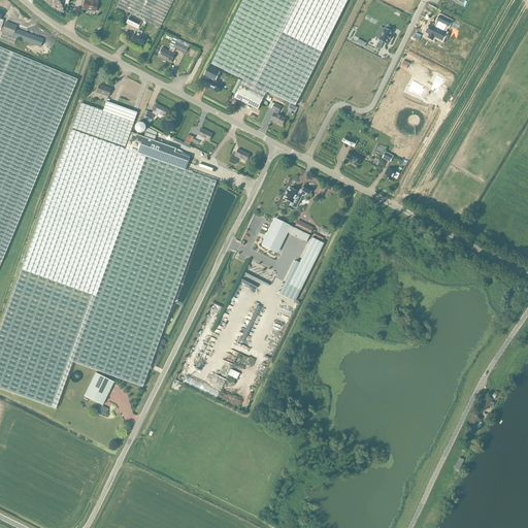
[(86,1),(84,8),(89,10),(89,9),(96,11),(98,4),(99,0),(89,0),(89,1),(86,1)]
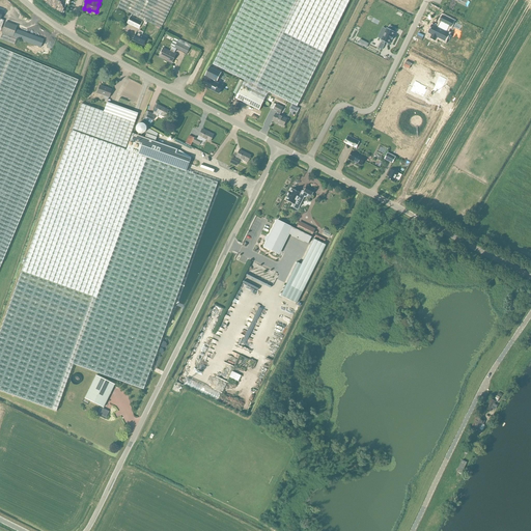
[(161,29),(174,0),(120,0),(118,7),(132,15),(128,23),(139,29),(141,25),(145,27),(146,25),(147,22),(161,29)]
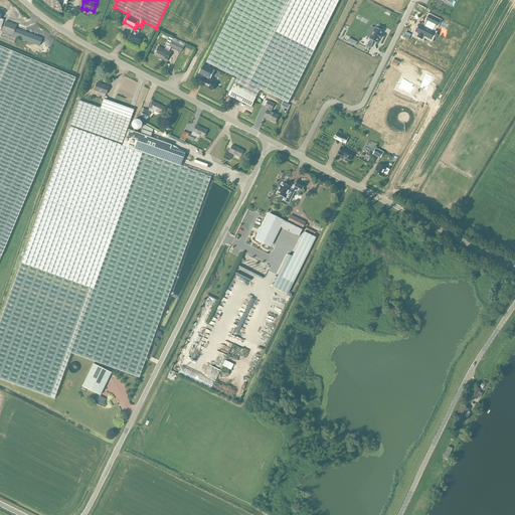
[(228,96),(251,107),(261,90),(288,103),(339,0),(237,0),(207,62),(237,78),(228,96)]
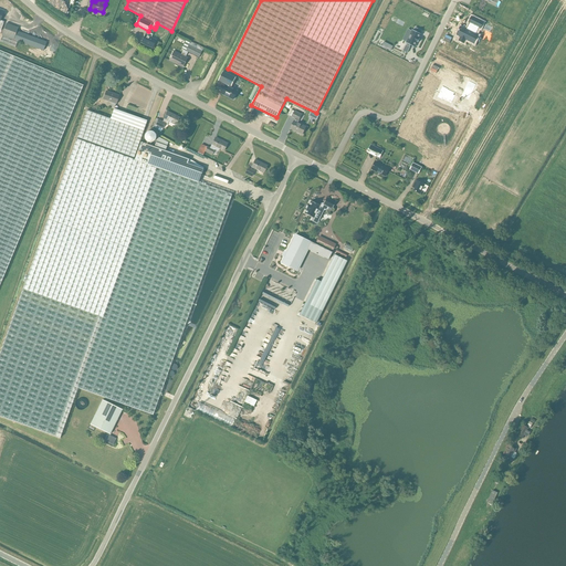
[(133,16),(133,14),(132,13),(132,12),(130,11),(129,10),(128,10),(126,9),(124,10),(122,11),(121,13),(119,14),(121,18),(121,19),(122,20),(123,21),(124,21),(126,22),(127,22),(128,21),(130,20),(132,19),(132,18),(133,17),(133,16)]
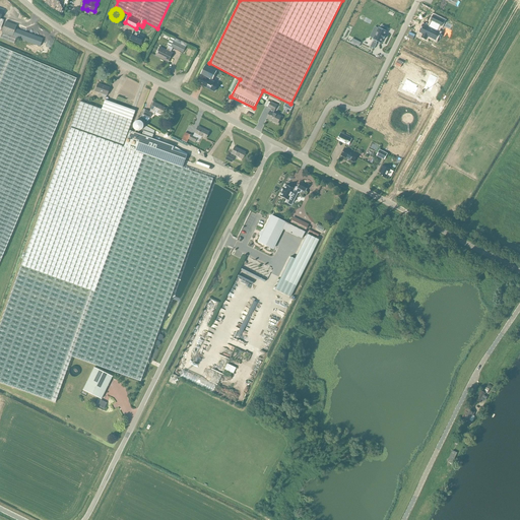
[(425,26),(419,38),(425,40),(423,44),(430,47),(431,44),(441,48),(445,38),(442,36),(445,28),(447,29),(451,21),(437,14),(433,22),(435,22),(432,29),(425,26)]
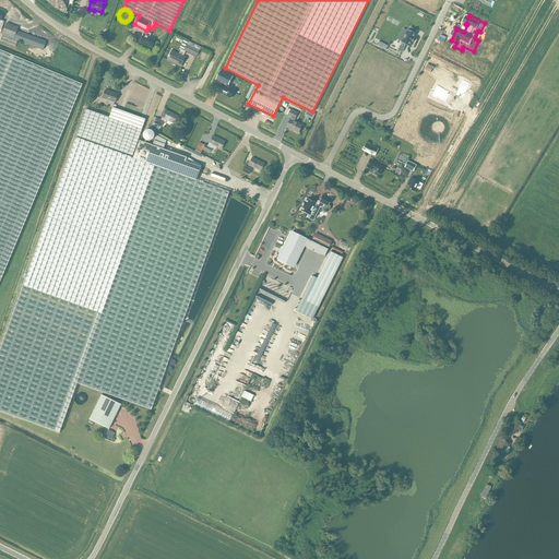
[(18,40),(43,50),(46,42),(16,31),(18,27),(7,23),(0,40),(15,47),(18,40)]
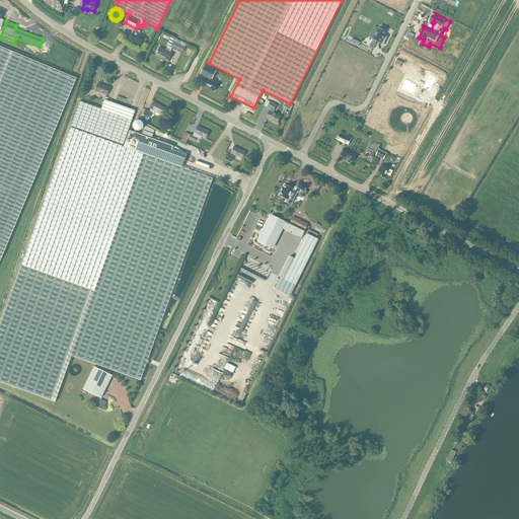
[(372,42),(370,47),(373,49),(376,43),(375,43),(376,42),(380,44),(382,39),(383,39),(385,35),(384,35),(386,31),(385,30),(386,28),(381,25),(379,28),(378,27),(372,40),(373,40),(373,42),(372,42)]
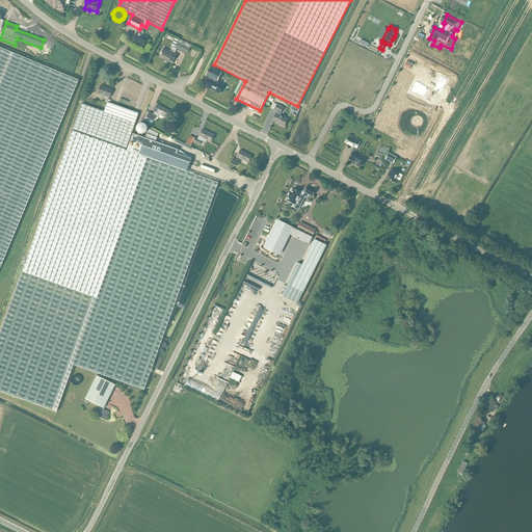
[(133,40),(143,45),(147,38),(142,35),(143,32),(139,30),(137,33),(133,40)]
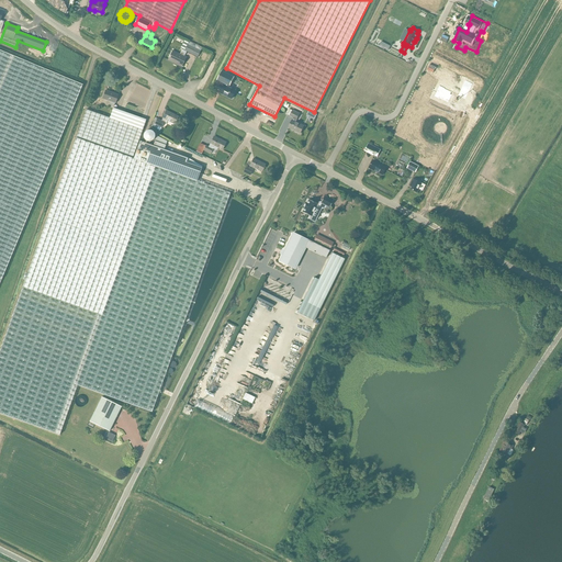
[(168,60),(181,67),(186,58),(184,57),(187,52),(198,57),(202,48),(189,42),(184,51),(182,49),(179,55),(172,52),(168,60)]
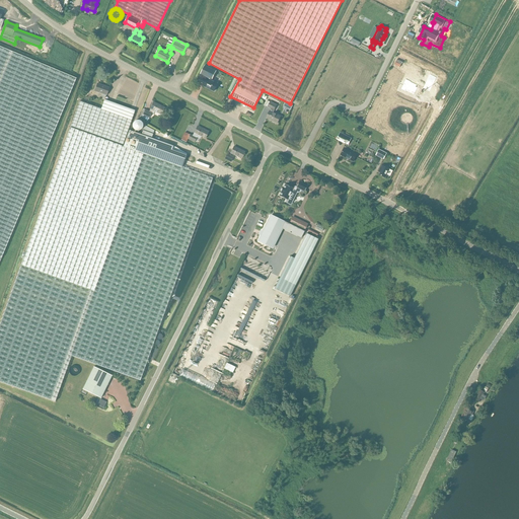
[(0,260),(75,79),(44,67),(0,49),(0,260)]
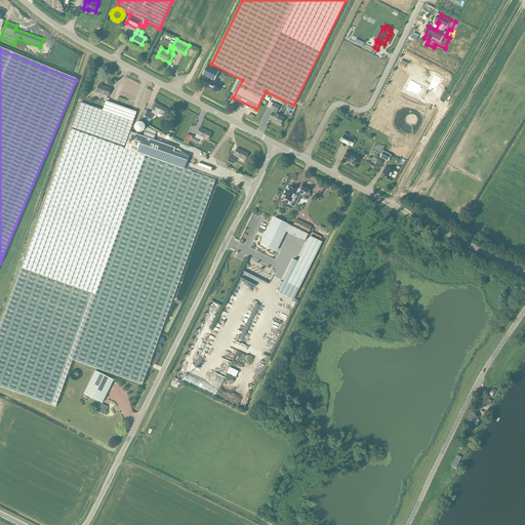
[(44,68),(76,80),(80,70),(48,56),(44,68)]
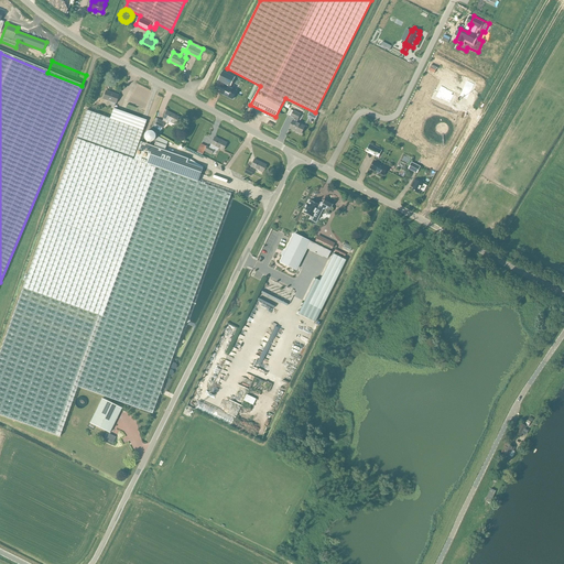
[(226,85),(221,93),(232,99),(237,91),(232,89),(234,88),(230,87),(236,77),(224,71),(218,80),(226,85)]
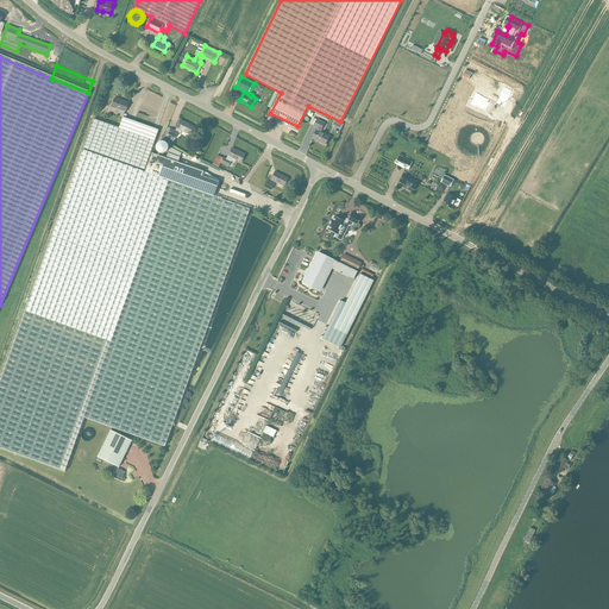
[(502,92),(495,106),(502,110),(510,95),(502,92)]
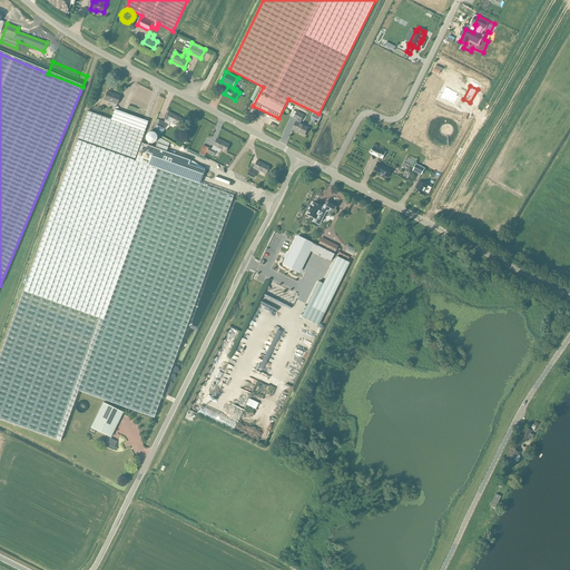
[(446,87),(440,98),(445,100),(446,100),(454,104),(459,95),(450,90),(451,89),(446,87)]
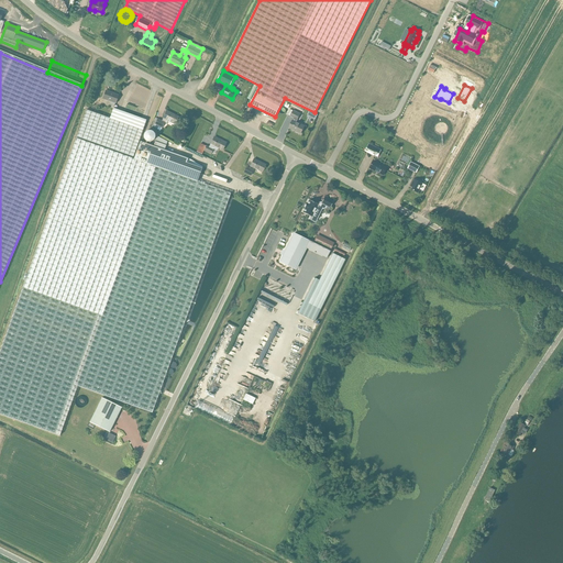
[(109,105),(114,107),(116,103),(119,96),(106,90),(102,99),(110,101),(109,105)]
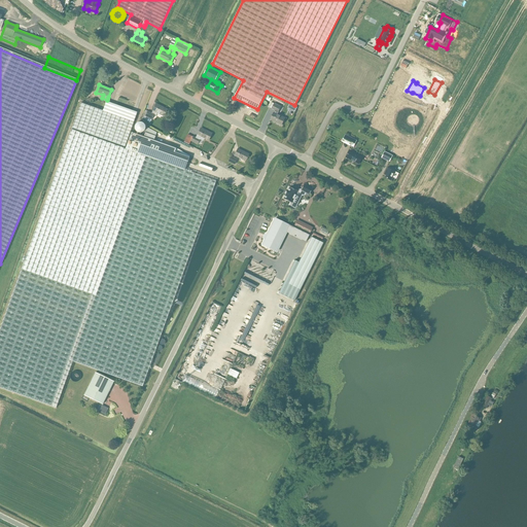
[(106,101),(103,110),(80,103),(72,128),(125,147),(137,112),(106,101)]
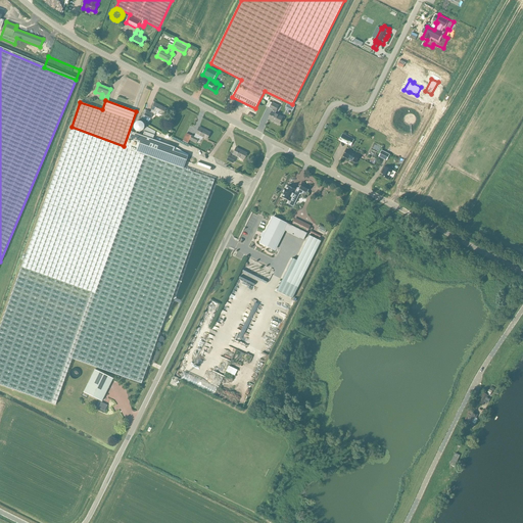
[(269,119),(279,125),(283,117),(275,113),(279,106),(273,102),(272,103),(270,101),(267,106),(270,107),(270,108),(273,110),(269,119)]
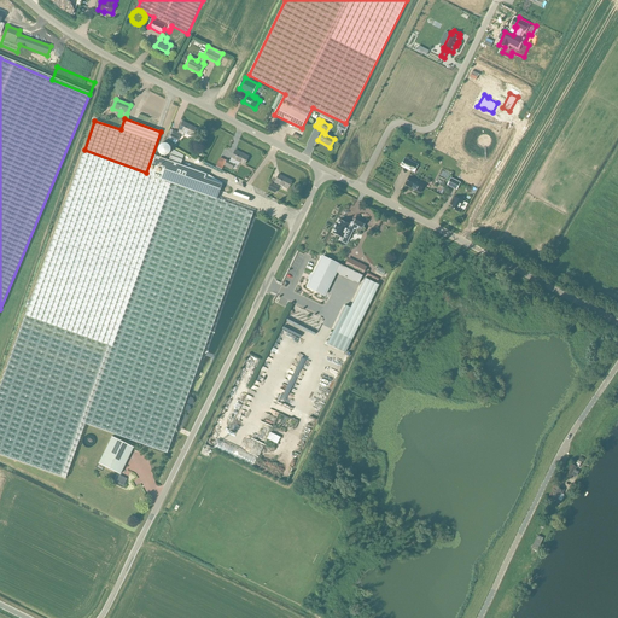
[(169,136),(178,140),(181,134),(182,135),(185,133),(192,136),(196,128),(182,122),(179,130),(178,132),(173,129),(169,136)]
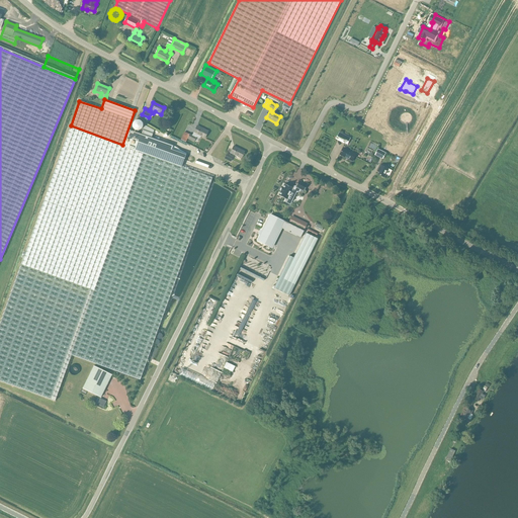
[(141,120),(133,120),(132,130),(141,130),(141,120)]
